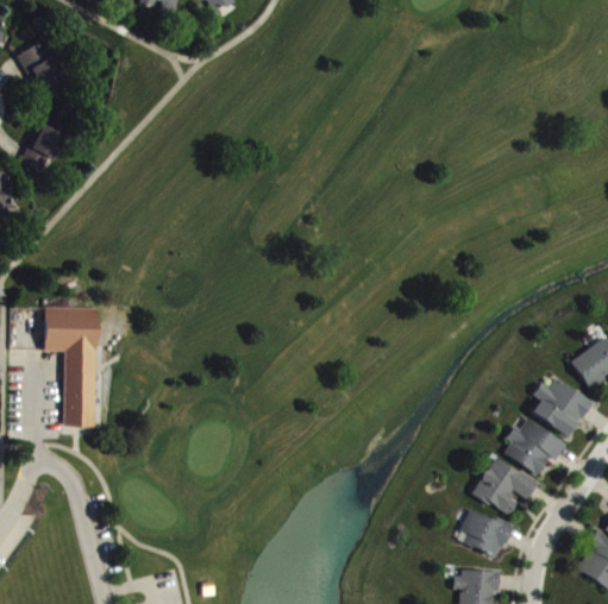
[(205,0),(219,20),(239,6),(234,0),(205,0)]
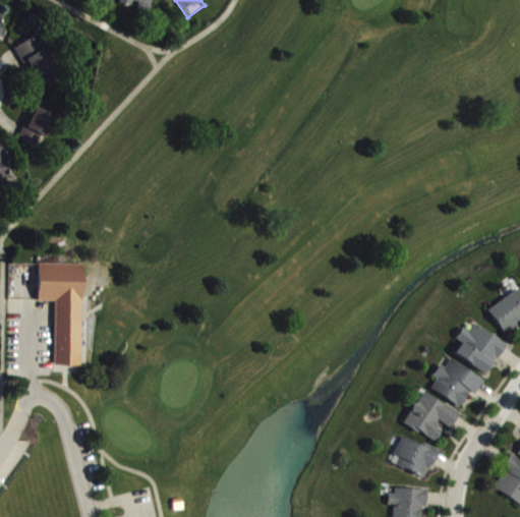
[(15,46),(34,80),(58,68),(40,34),(15,46)]
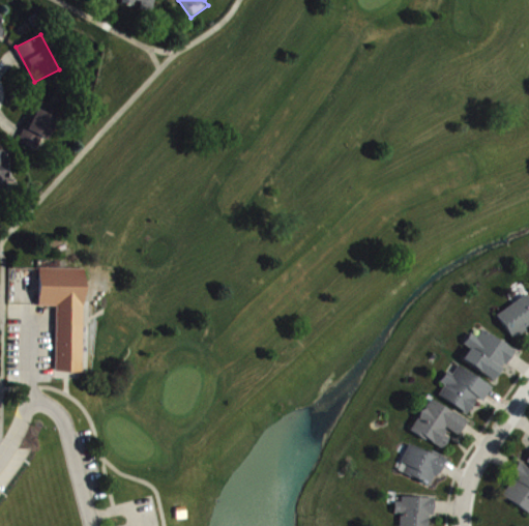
[(58,117),(33,107),(19,142),(43,151),(58,117)]
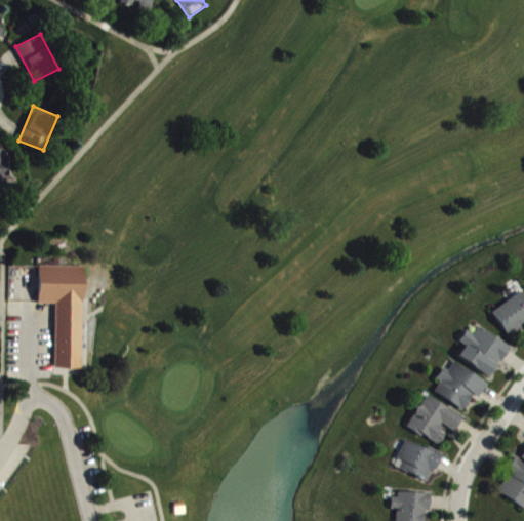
[(36,257),(80,257),(79,360),(51,360),(52,295),(35,295),(36,257)]
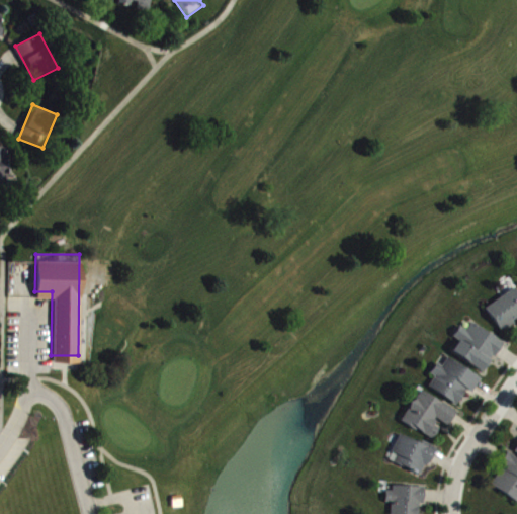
[(516,287),(516,285),(486,308),(503,330),(516,319),(516,287)]
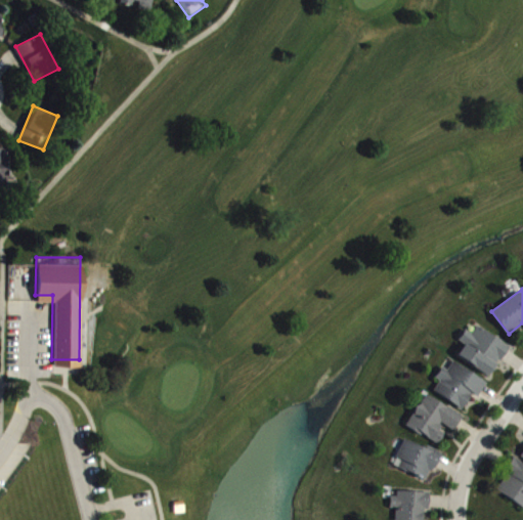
[(458,354),(488,376),(497,361),(499,362),(511,346),(478,325),(472,333),(466,329),(459,339),(465,343),(458,354)]
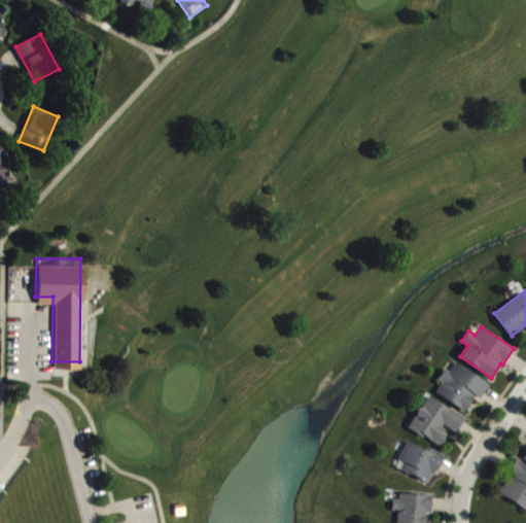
[(466,411),(476,395),(482,398),(491,384),(456,362),(451,371),(446,368),(440,379),(444,381),(436,392),(466,411)]
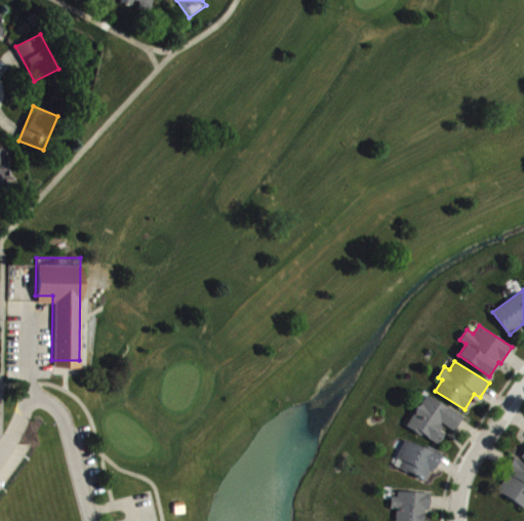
[(407,426),(439,444),(448,429),(454,433),(465,415),(427,393),(407,426)]
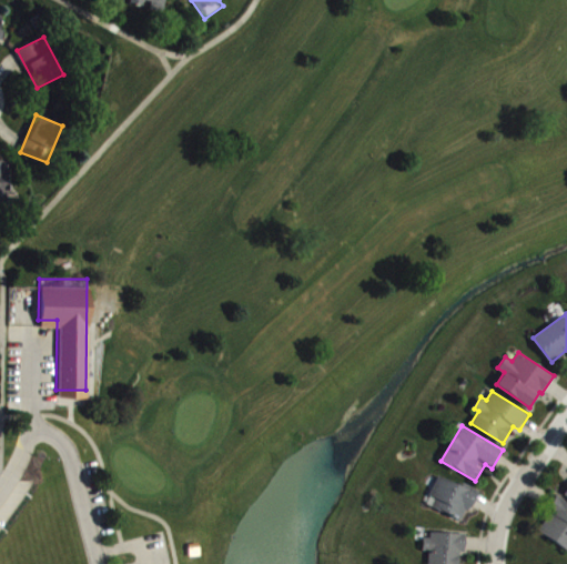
[(439,475),(432,496),(436,497),(433,507),(467,520),(478,490),(439,475)]
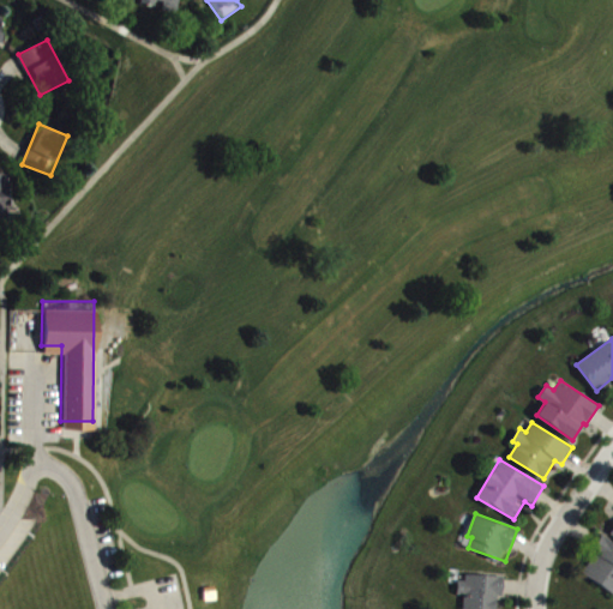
[(612,543),(602,537),(582,574),(612,590),(612,543)]
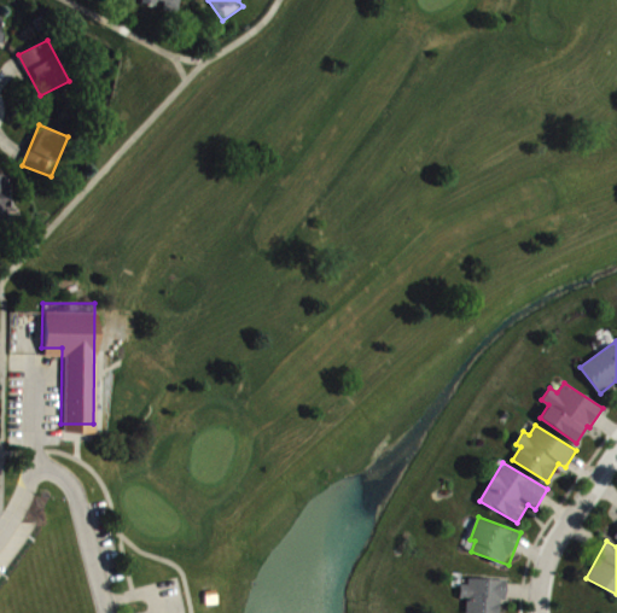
[(507,581),(463,578),(461,597),(467,599),(466,612),(499,612),(500,600),(506,600),(507,581)]
